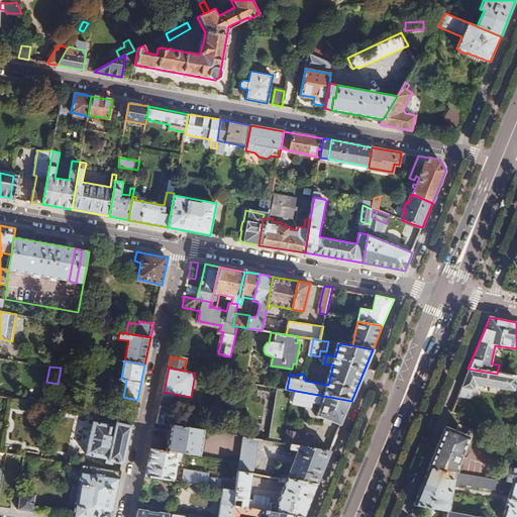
[(497,374),(468,369),(457,394),(469,398),(473,388),(475,389),(478,384),(514,389),(516,377),(497,374)]
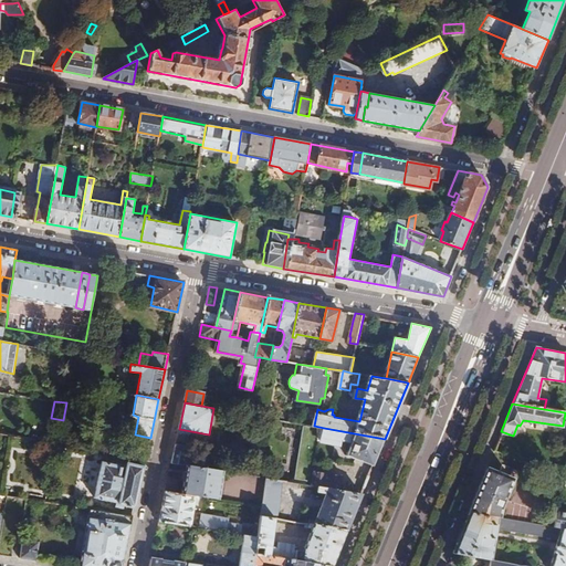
[(374,465),(385,439),(324,428),(322,441),(342,444),(343,439),(354,441),(348,454),(374,465)]
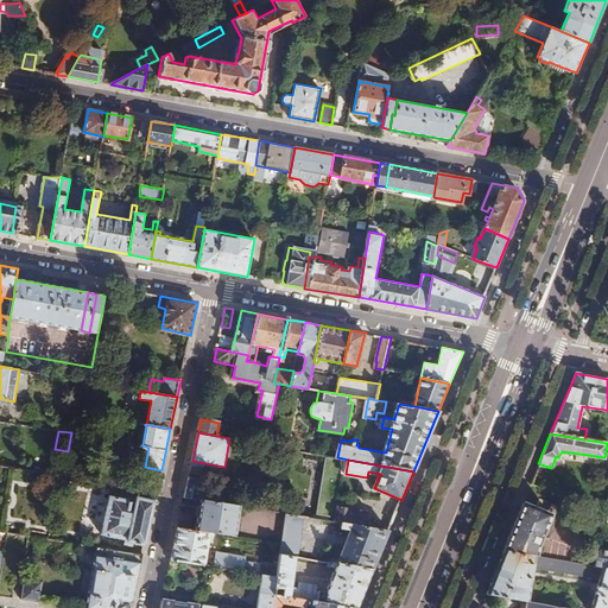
[(189,477),(185,496),(197,499),(198,496),(202,498),(206,485),(201,483),(202,481),(189,477)]
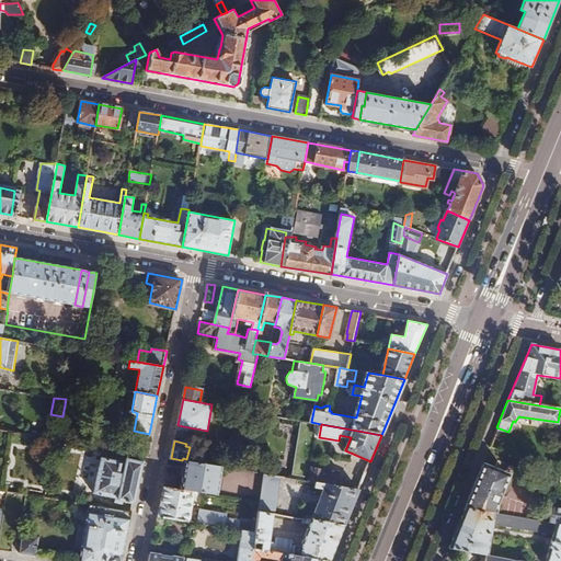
[(133,453),(145,454),(147,444),(135,442),(133,453)]
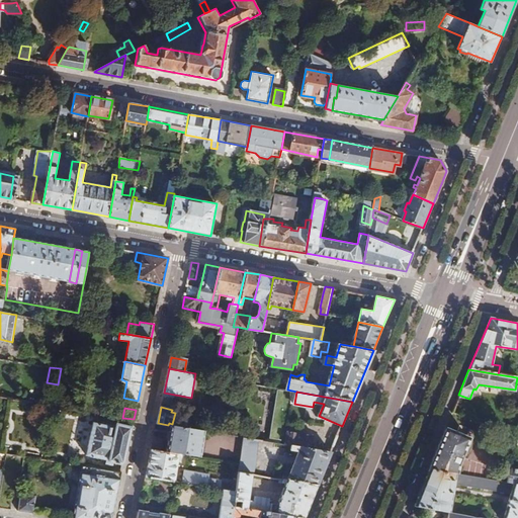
[(339,435),(342,426),(319,416),(317,421),(336,429),(334,434),(339,435)]
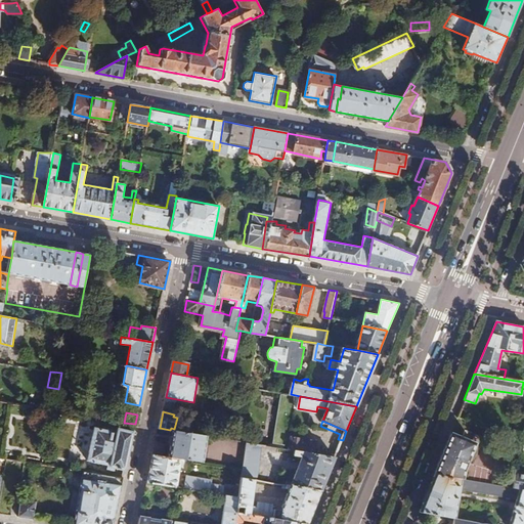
[(112,468),(125,471),(133,432),(107,428),(106,432),(94,430),(92,440),(91,440),(89,453),(89,454),(88,463),(108,467),(107,472),(111,472),(112,468)]
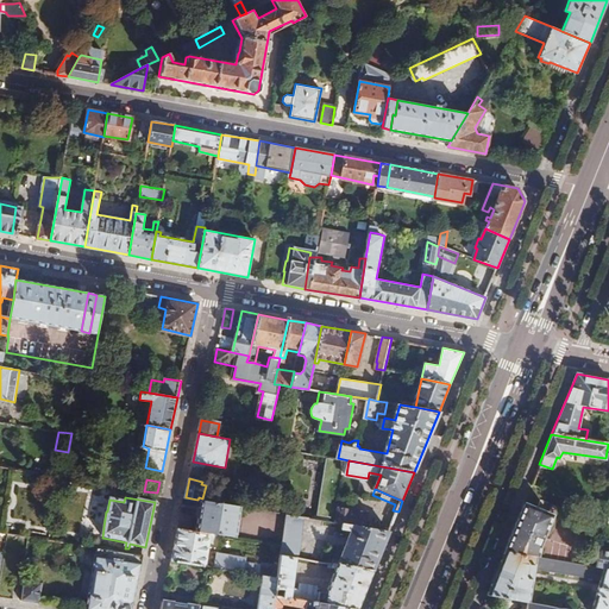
[(209,535),(232,538),(238,507),(201,500),(195,532),(209,535)]
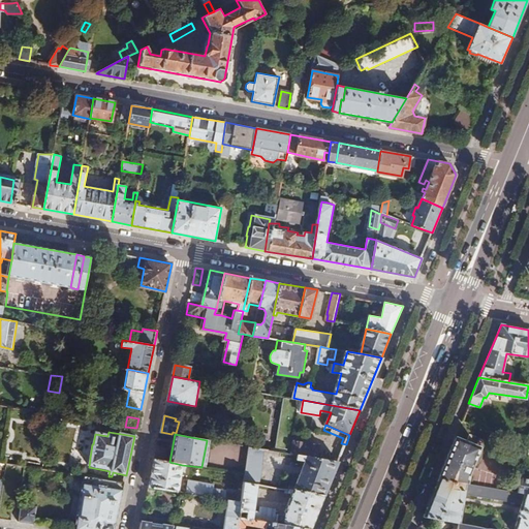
[(437,479),(497,489),(499,475),(510,479),(515,469),(510,468),(511,460),(481,448),(485,440),(477,437),(474,445),(454,437),(437,479)]
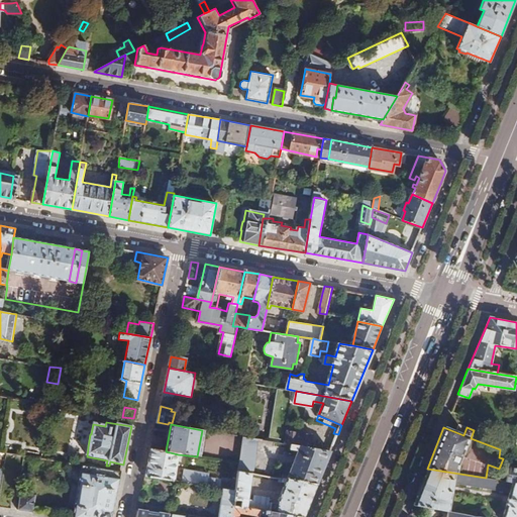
[(292,445),(310,447),(312,436),(288,431),(286,444),(292,445)]
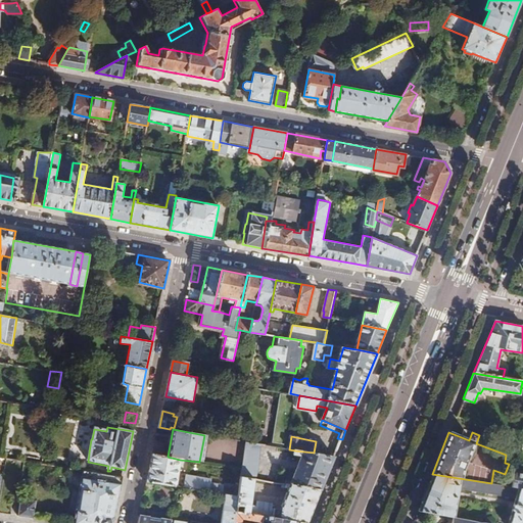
[(262,444),(247,442),(243,468),(242,476),(255,478),(256,479),(262,444)]
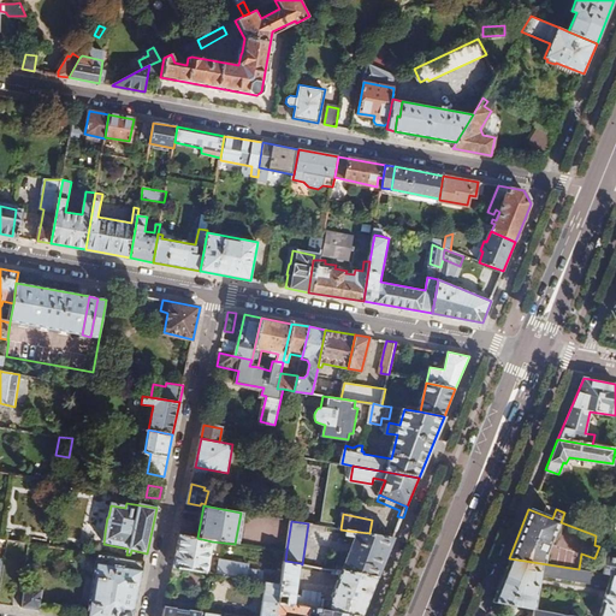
[(337,569),(379,576),(395,538),(389,537),(369,533),(348,531),(347,535),(357,537),(344,567),(337,564),(337,569)]
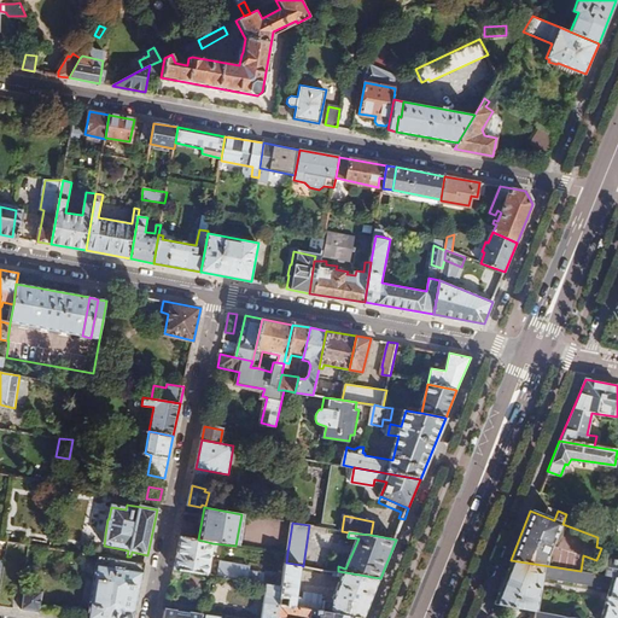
[(181,537),(174,570),(207,575),(213,543),(198,540),(181,537)]
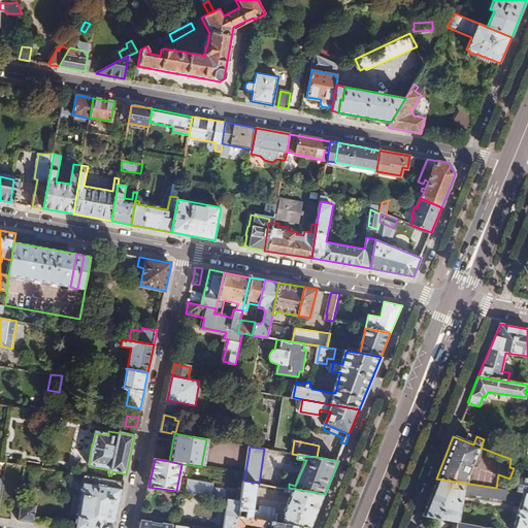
[(0,462),(0,518),(20,521),(21,504),(25,466),(0,462)]
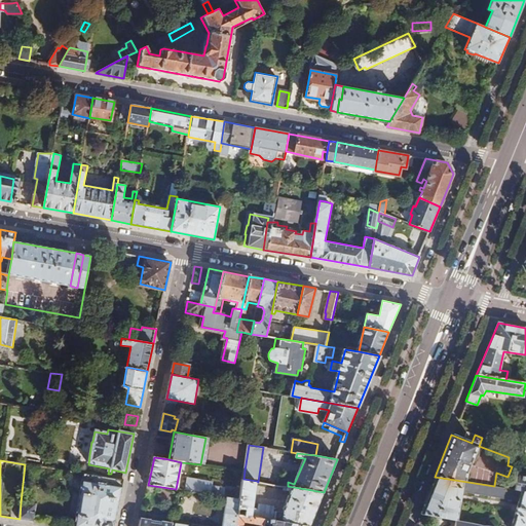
[(123,480),(84,474),(75,525),(113,525),(112,520),(115,520),(123,480)]
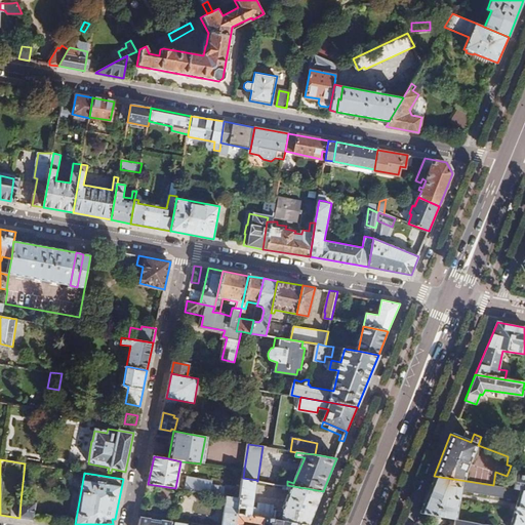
[(524,476),(518,475),(514,489),(524,490),(524,476)]
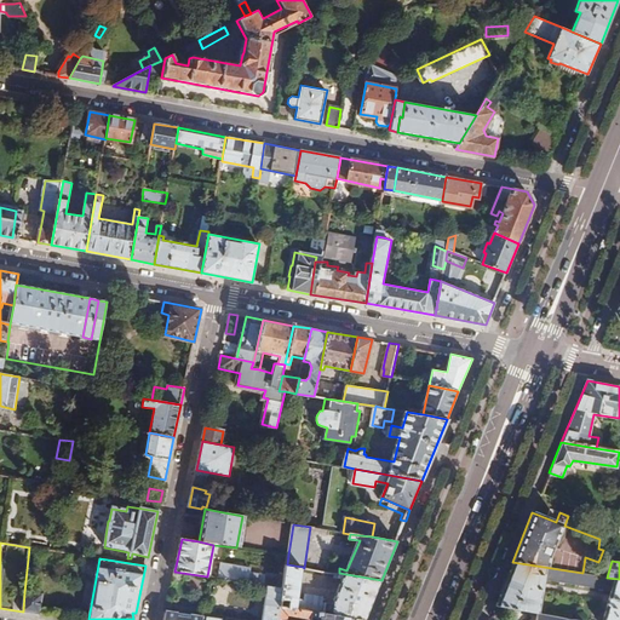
[(619,619),(619,579),(607,578),(583,573),(512,562),(494,607),(535,614),(543,579),(610,591),(602,619),(619,619)]
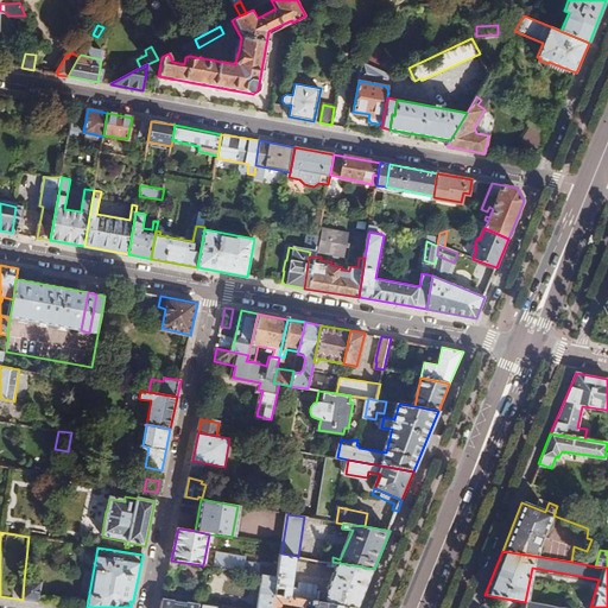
[(297,556),(282,553),(280,567),(278,578),(276,594),(359,607),(374,569),(333,562),(330,562),(329,567),(337,568),(328,589),(328,594),(318,591),(318,587),(301,583),(299,588),(292,587),(297,556)]
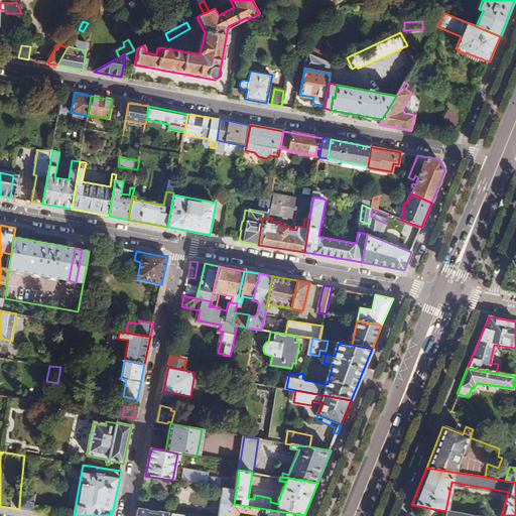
[(184,471),(183,482),(207,486),(209,475),(184,471)]
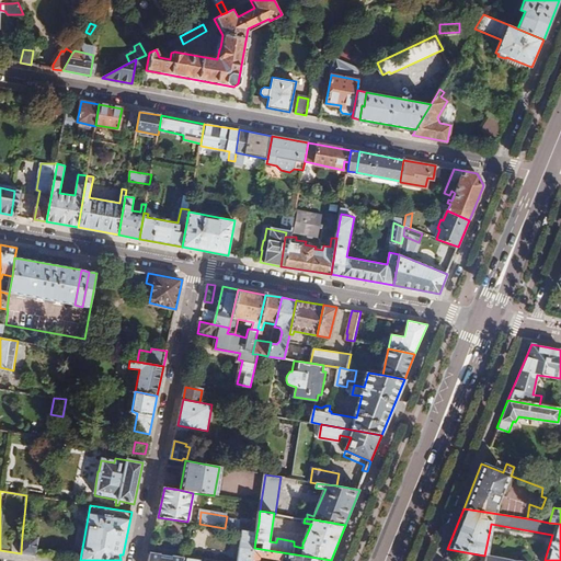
[(242,531),(256,534),(259,523),(241,519),(239,530),(242,531)]
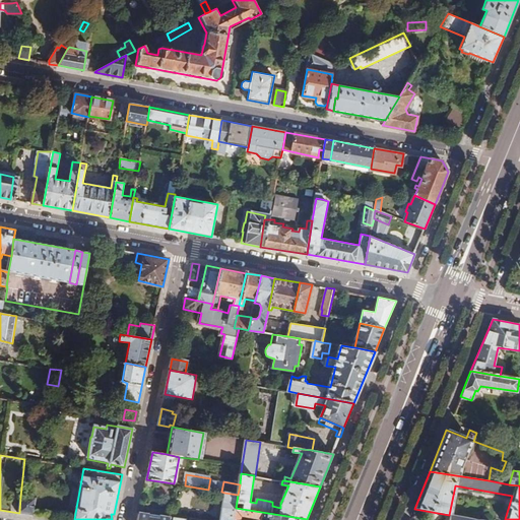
[(173,519),(234,519),(236,508),(238,495),(224,493),(219,519),(185,519),(186,519),(173,518),(173,519)]
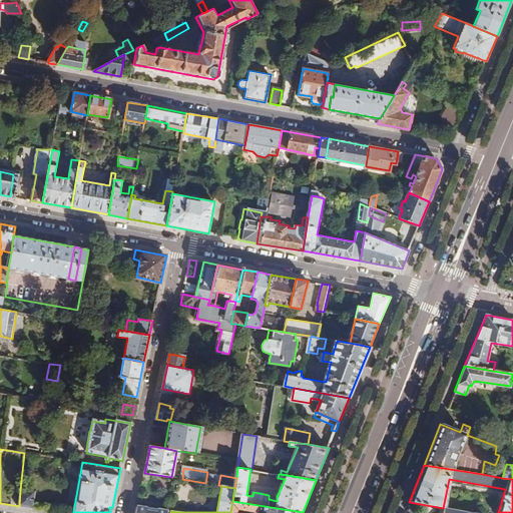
[(20,490),(19,506),(35,509),(36,493),(20,490)]
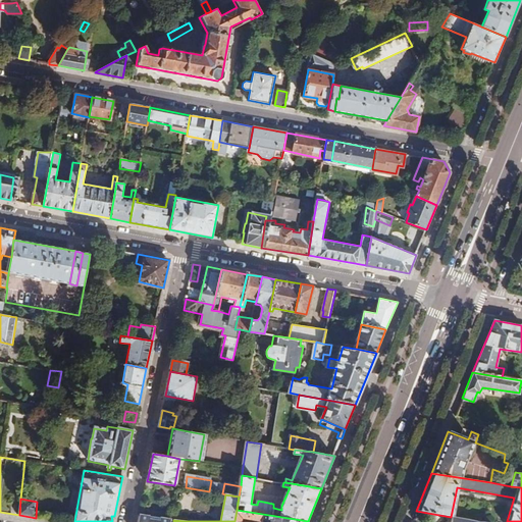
[(307,521),(308,521),(237,510),(235,521),(307,521)]
